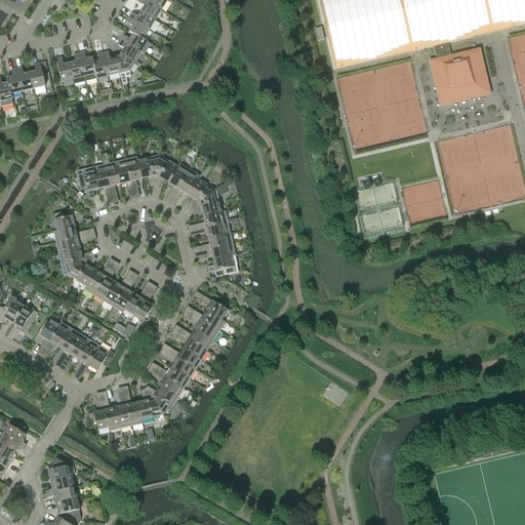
[(142,12),(155,21),(161,10),(144,0),(139,0),(138,3),(145,7),(142,12)]
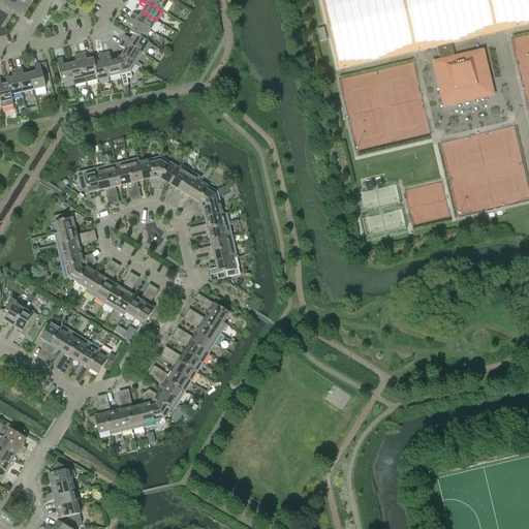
[(145,0),(162,10),(168,1),(167,0),(145,0)]
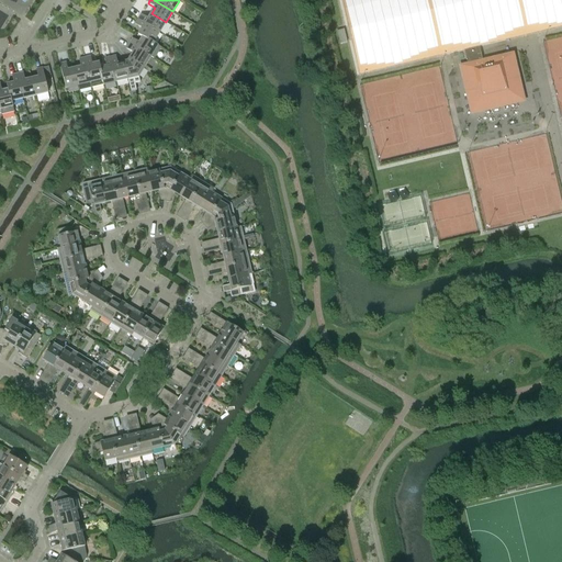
[(138,20),(159,33),(166,22),(152,13),(148,19),(142,14),(138,20)]
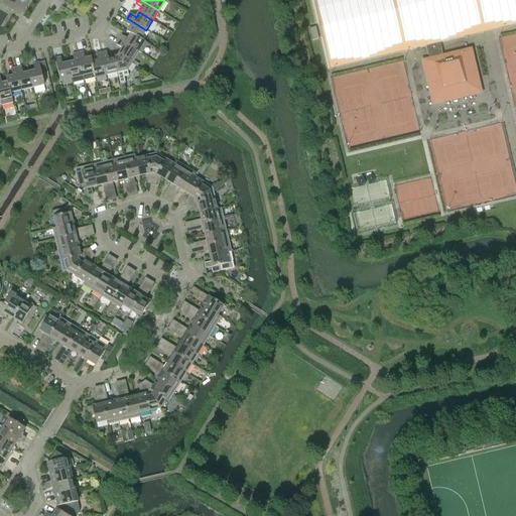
[(140,40),(141,39),(146,30),(127,18),(124,22),(130,26),(127,32),(131,34),(140,40)]
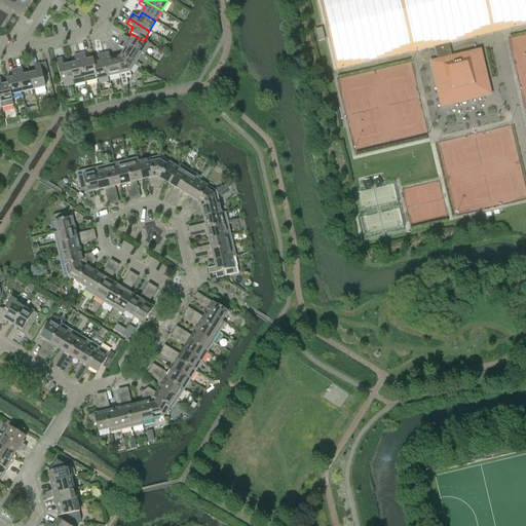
[(318,41),(325,39),(322,28),(315,29),(318,41)]
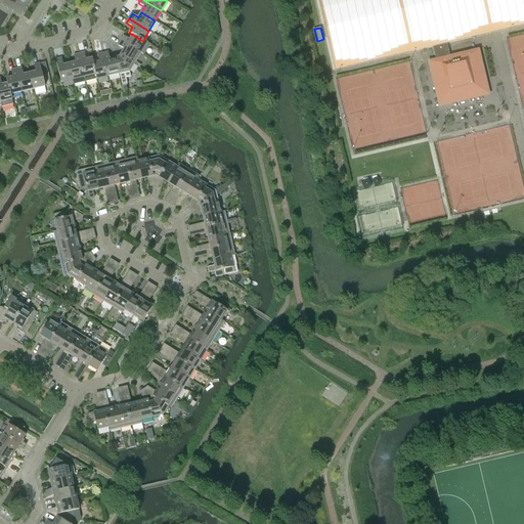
[(121,41),(140,53),(143,54),(149,44),(143,40),(142,41),(133,35),(130,40),(124,36),(121,41)]
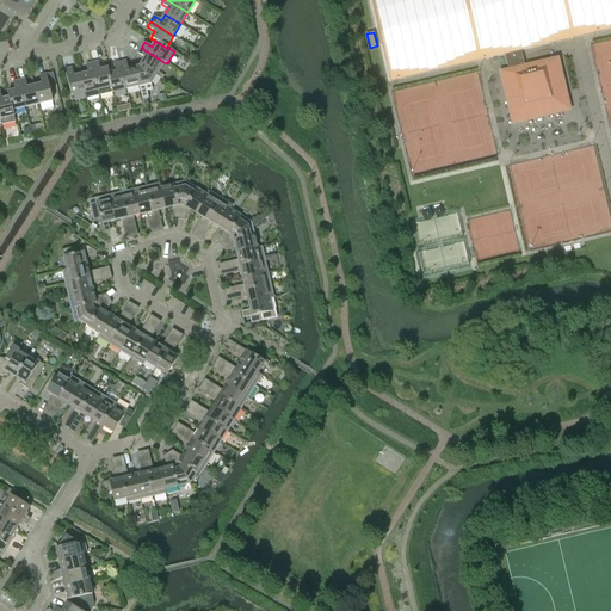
[(144,57),(141,63),(156,74),(164,62),(141,48),(137,54),(144,57)]
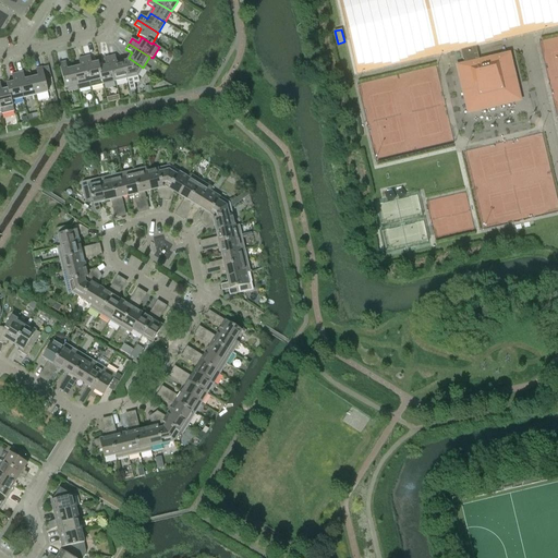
[(480,61),(477,55),(475,46),(461,50),(464,64),(460,65),(460,67),(466,93),(469,98),(473,102),(478,106),(484,107),(490,105),(495,101),(498,96),(513,93),(510,79),(512,79),(508,60),(505,61),(504,56),(480,61)]
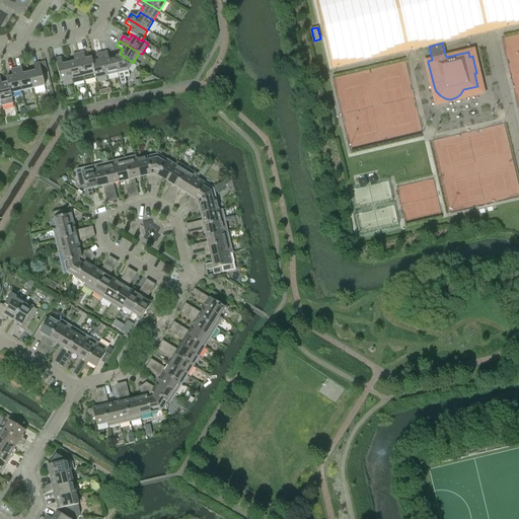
[(101,53),(107,76),(119,73),(115,58),(108,59),(107,52),(101,53)]
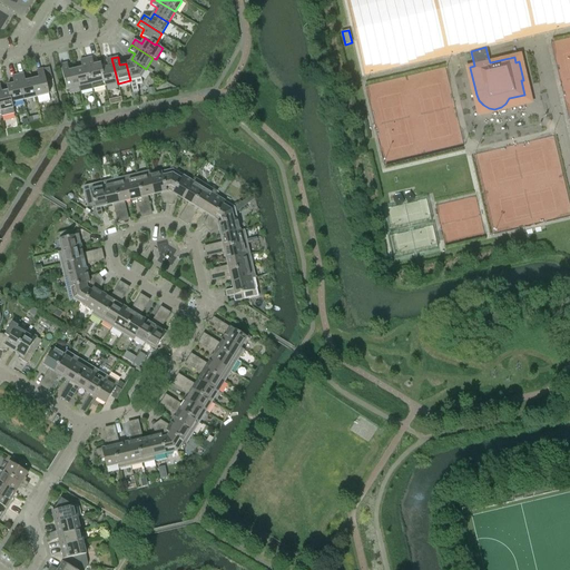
[(86,59),(92,89),(105,87),(104,81),(101,69),(100,64),(94,66),(91,58),(86,59)]
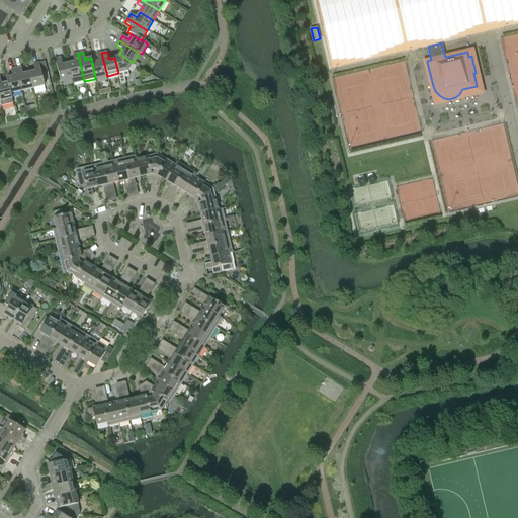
[(94,74),(95,79),(107,76),(101,53),(96,55),(98,62),(92,63),(94,74)]
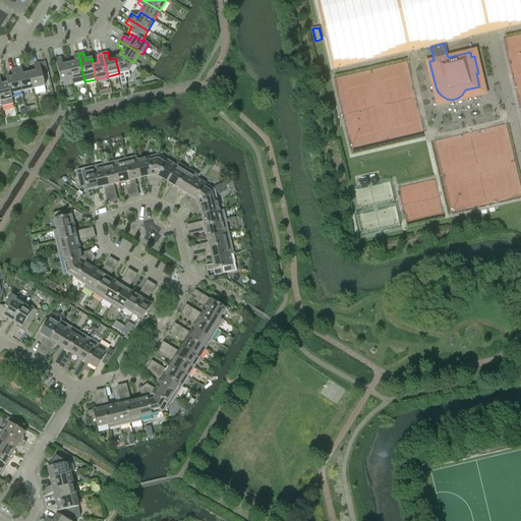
[(69,64),(72,79),(73,84),(84,81),(78,54),(73,55),(74,62),(69,64)]
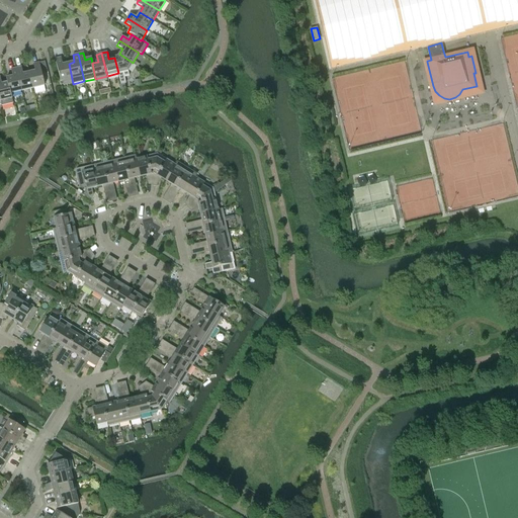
[(118,73),(120,85),(124,84),(125,84),(124,77),(128,76),(127,71),(133,63),(119,54),(117,57),(114,58),(118,73)]
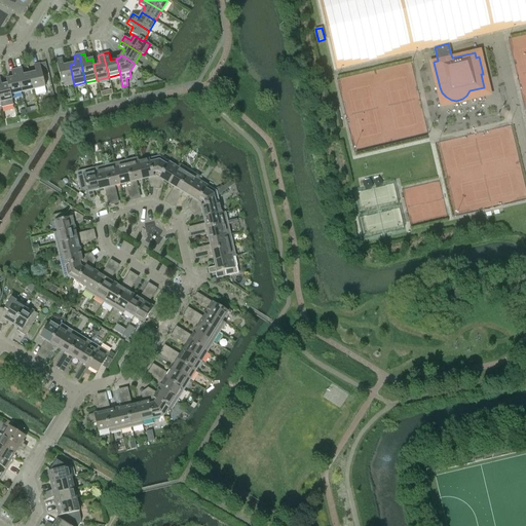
[(73,80),(70,65),(64,66),(62,59),(55,60),(62,83),(73,80)]
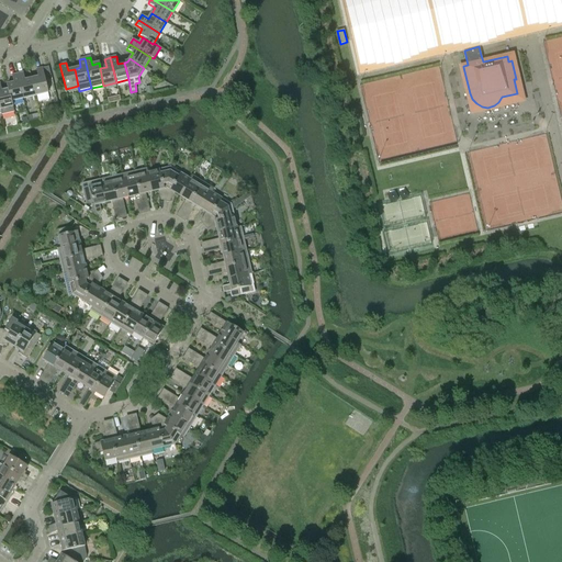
[(38,78),(32,79),(35,96),(48,93),(44,77),(43,68),(36,70),(38,78)]
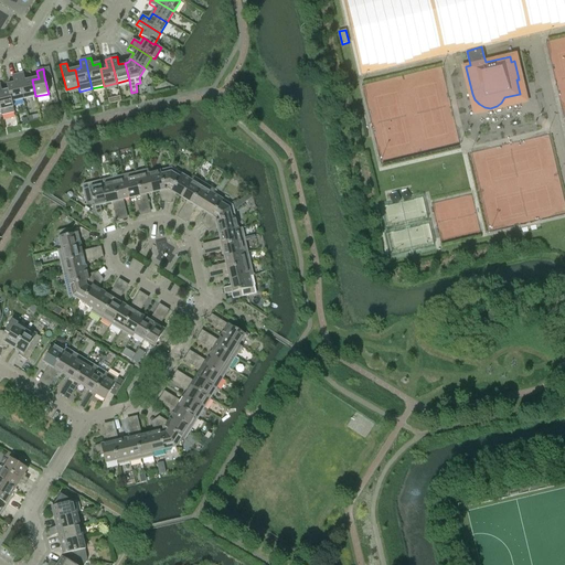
[(23,73),(18,75),(23,99),(35,96),(32,80),(25,81),(23,73)]
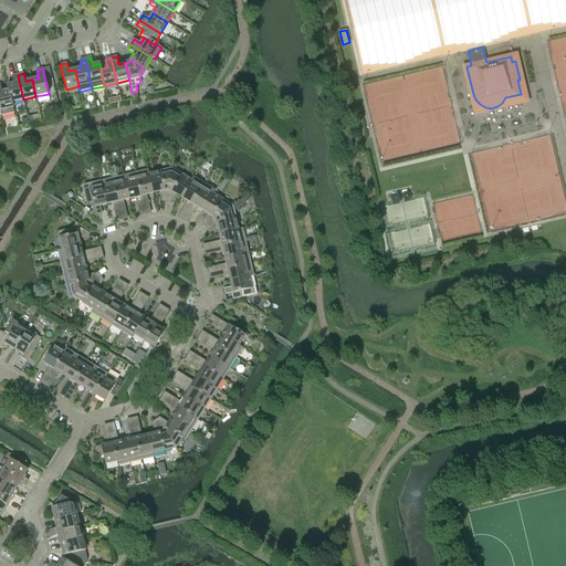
[(11,103),(12,102),(23,100),(18,75),(12,76),(13,84),(7,85),(8,91),(9,91),(11,103)]
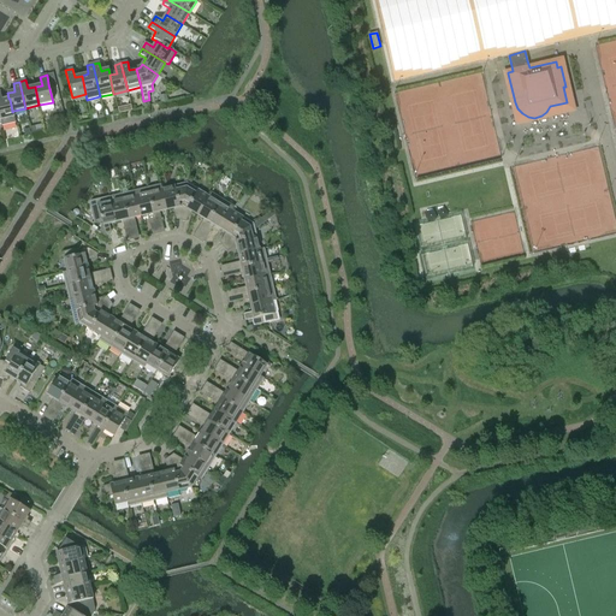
[(16,123),(13,111),(12,112),(10,99),(9,99),(3,100),(0,92),(0,119),(0,120),(1,126),(16,123)]
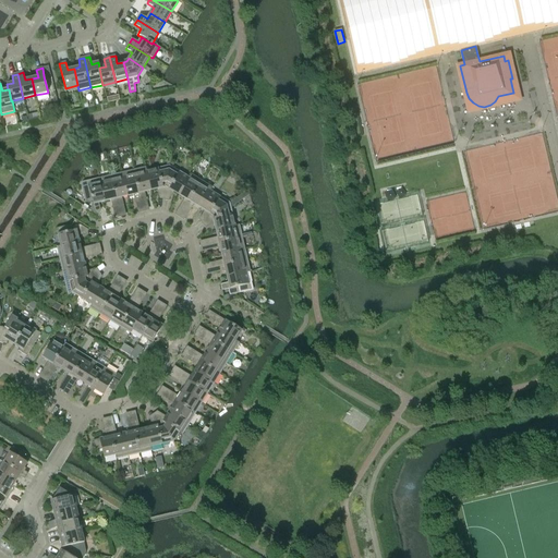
[(166,187),(169,167),(146,172),(150,191),(166,187)]
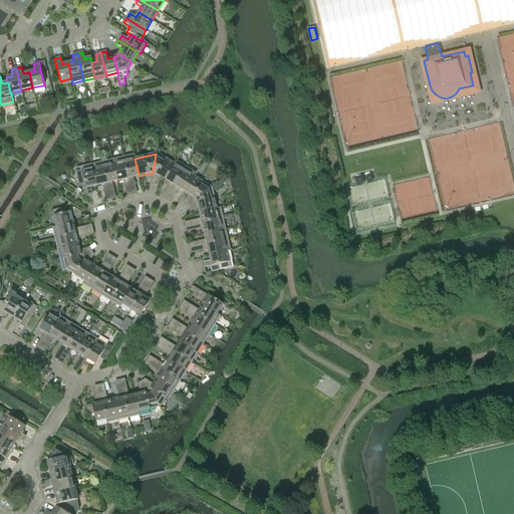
[(175,165),(174,165),(156,154),(153,173),(165,180),(175,165)]
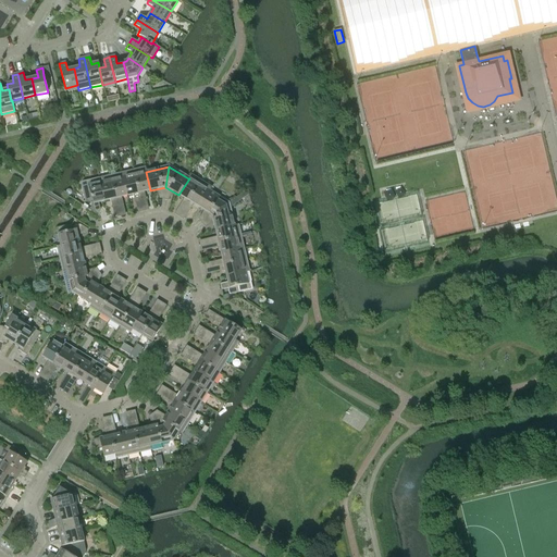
[(146,172),(145,168),(134,171),(140,201),(146,199),(145,192),(150,190),(146,172)]
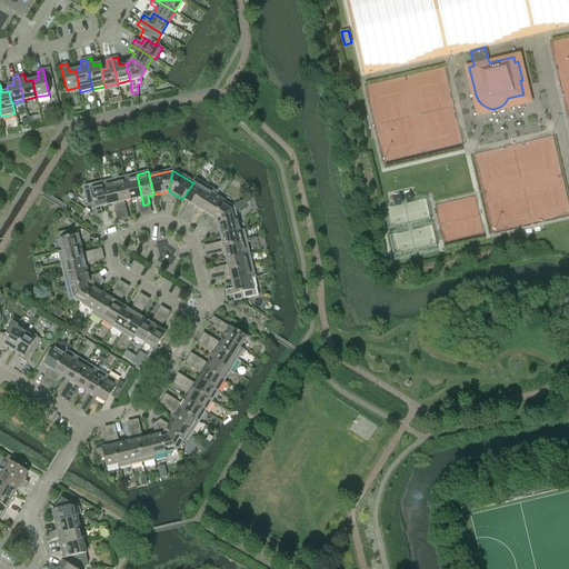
[(143,206),(137,175),(125,177),(130,200),(137,199),(138,207),(143,206)]
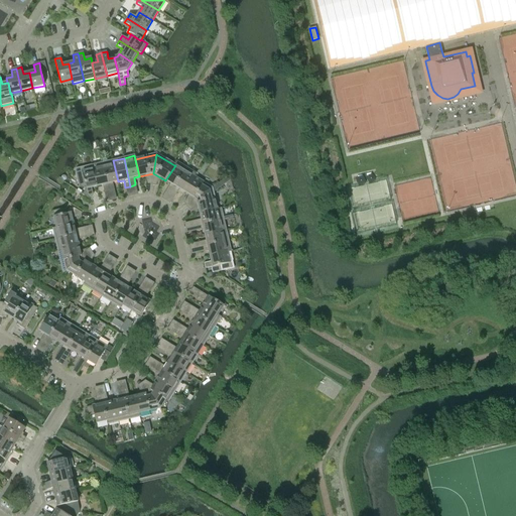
[(118,181),(113,160),(103,163),(109,191),(114,189),(113,182),(118,181)]
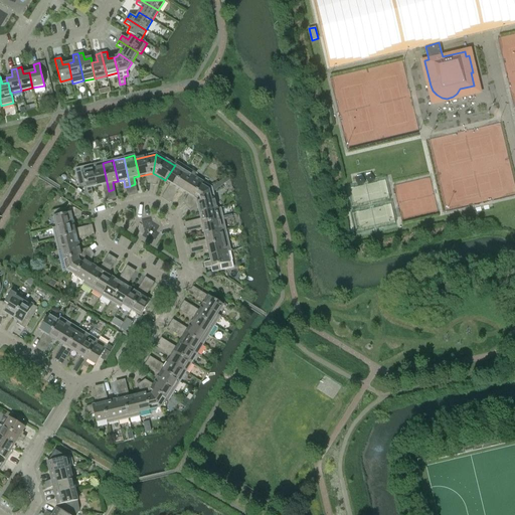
[(171,192),(186,168),(176,162),(174,165),(175,165),(165,180),(170,183),(166,189),(171,192)]
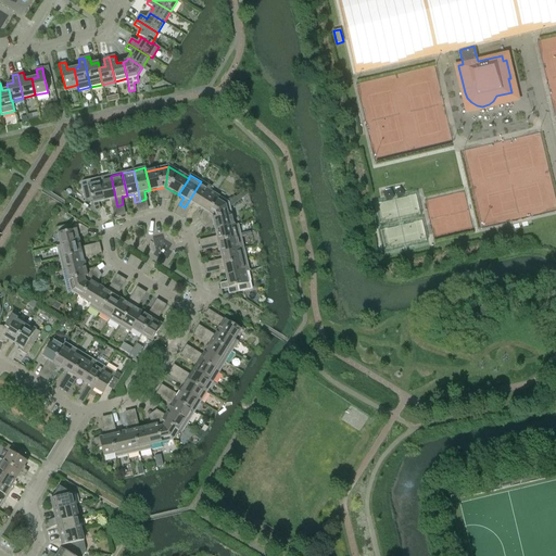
[(112,207),(117,206),(111,176),(99,178),(104,201),(111,200),(112,207)]
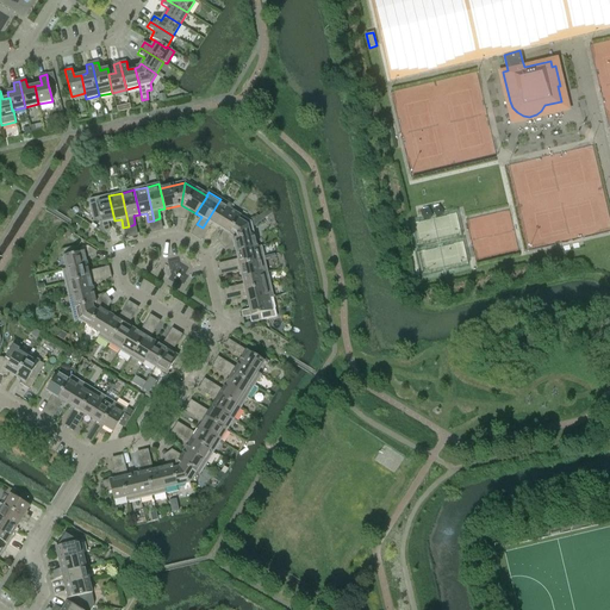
[(114,221),(109,195),(91,200),(89,203),(94,222),(100,219),(101,223),(114,221)]
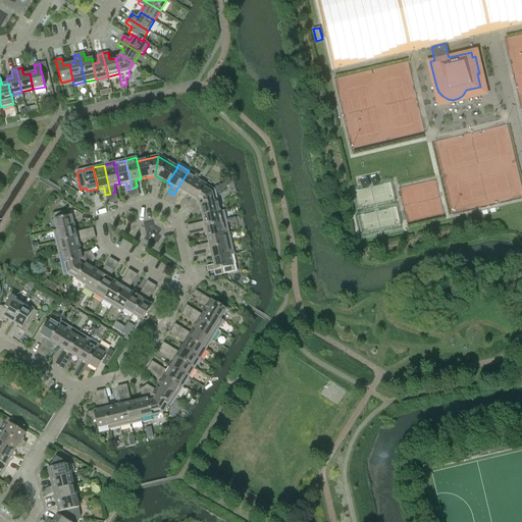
[(196,178),(196,179),(198,176),(189,170),(173,195),(177,198),(181,191),(187,194),(196,178)]
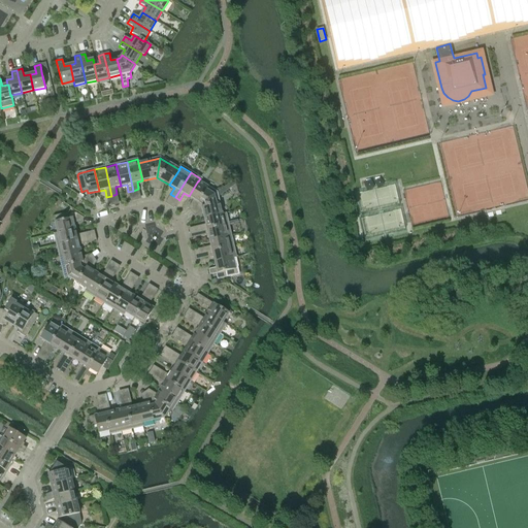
[(201,204),(217,193),(198,182),(198,180),(189,196),(201,204)]
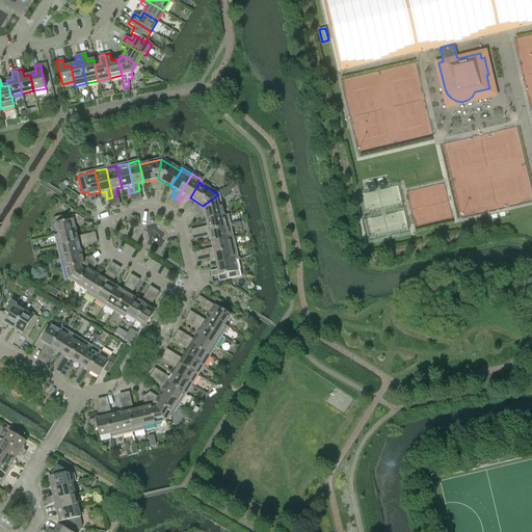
[(223,216),(218,194),(203,206),(206,220),(223,216)]
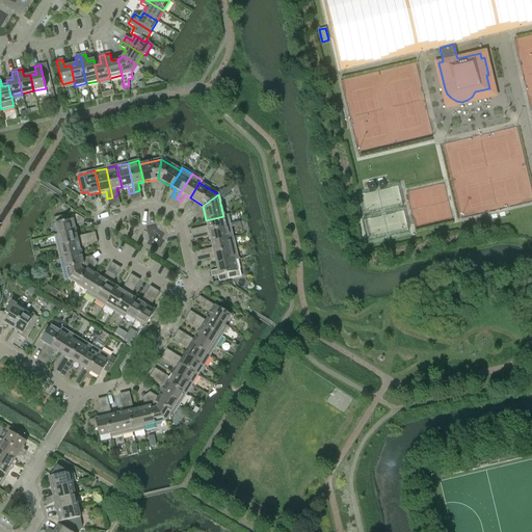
[(58,235),(76,231),(73,219),(70,220),(69,214),(54,218),(58,235)]
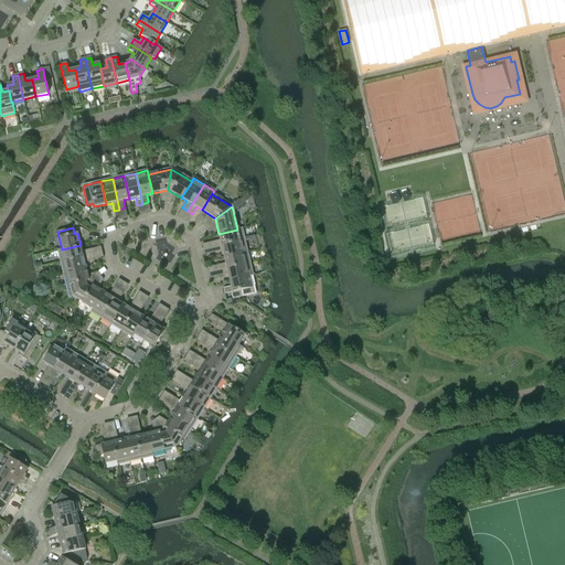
[(213,247),(244,241),(242,228),(237,230),(219,234),(220,241),(212,242),(213,247)]
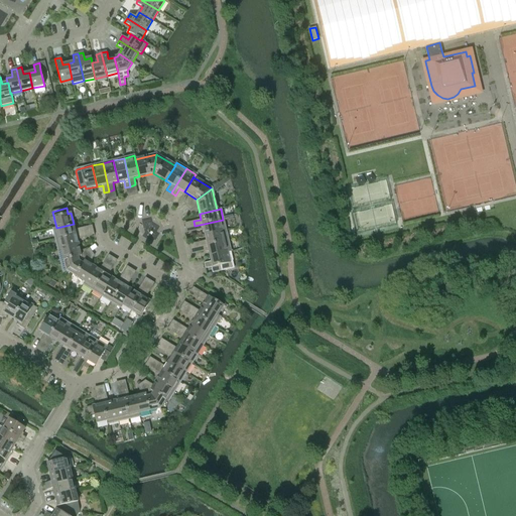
[(205,235),(226,230),(223,220),(195,226),(197,231),(204,229),(205,235)]
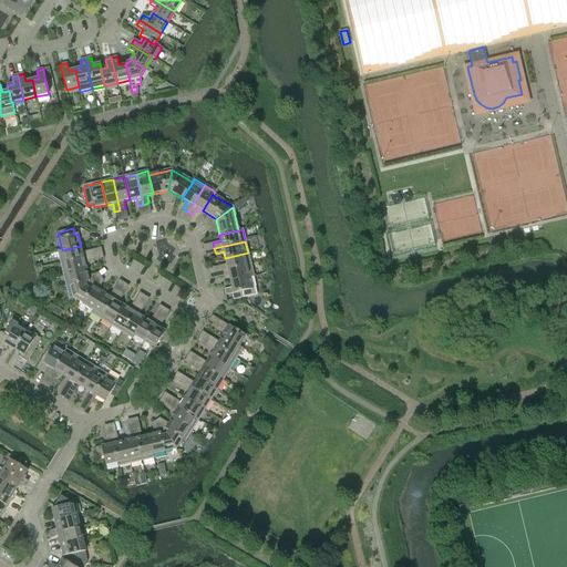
[(61,264),(92,256),(91,250),(82,253),(81,246),(62,250),(58,250),(61,264)]
